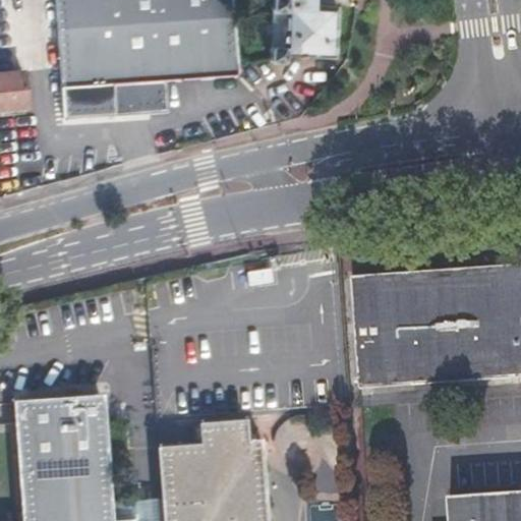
[(55,0),(62,115),(89,114),(141,111),(168,109),(166,79),(235,75),(231,0),(55,0)]
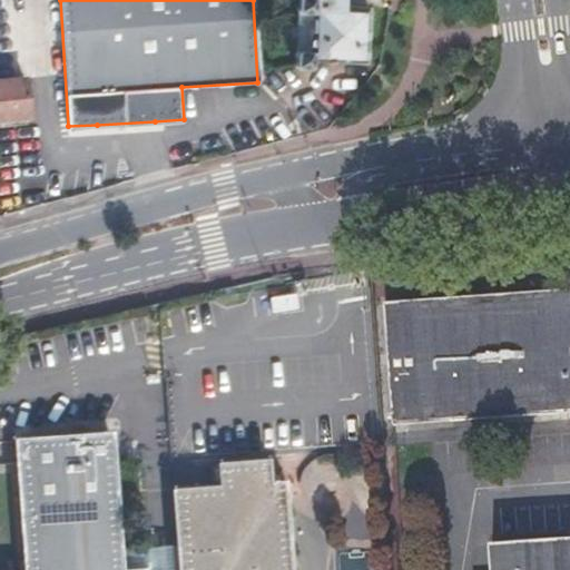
[(303,0),(303,15),(320,16),(317,56),(302,56),(301,76),(318,77),(318,64),(371,66),(373,8),(347,7),(347,0),(303,0)]
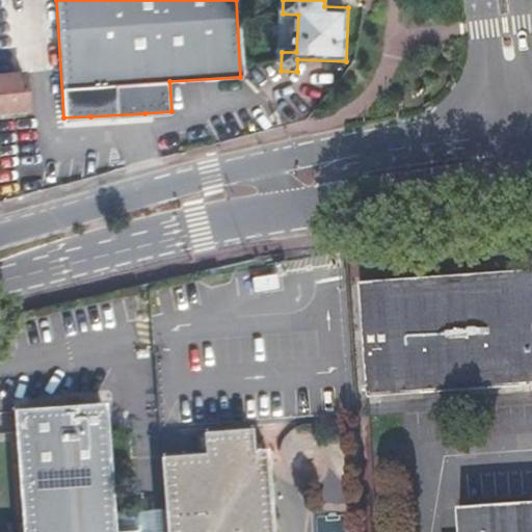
[(298,15),(283,14),(282,52),(296,52),(298,15)]
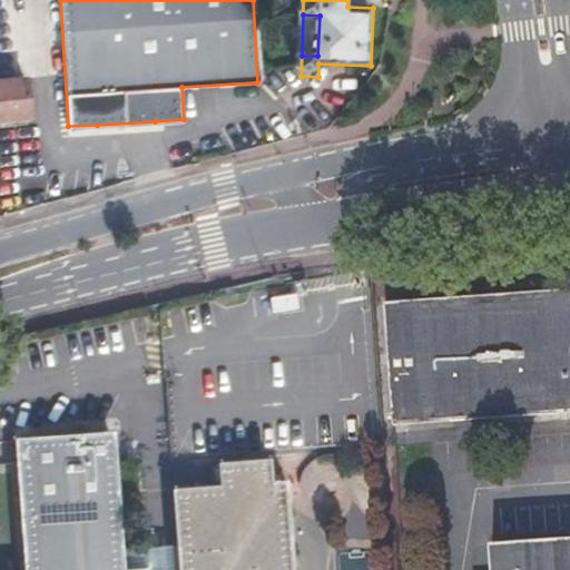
[(22,79),(0,81),(0,121),(27,119),(22,79)]
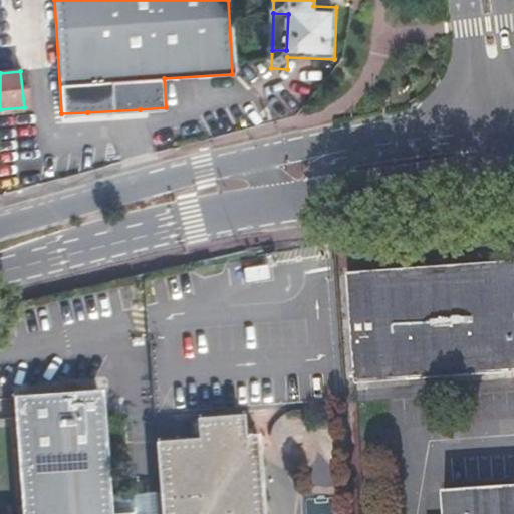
[(0,133),(0,170),(31,167),(27,131),(0,133)]
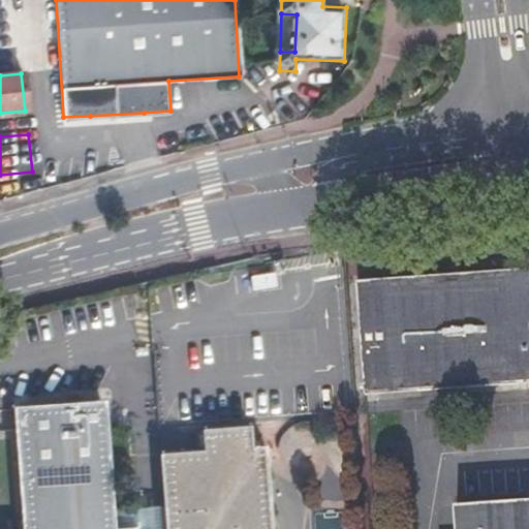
[(366,397),(528,384),(528,275),(359,286),(366,397)]
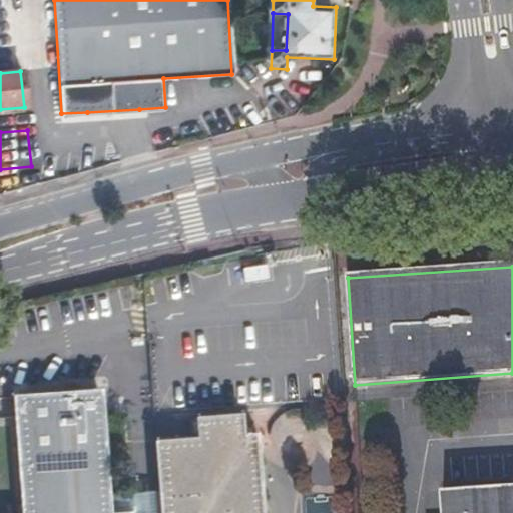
[(265,512),(259,430),(243,430),(241,413),(191,417),(192,435),(156,438),(161,512),(112,512),(102,388),(20,393),(28,512),(265,512)]
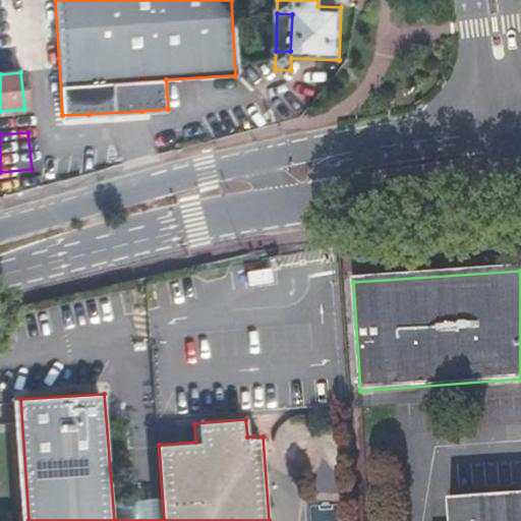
[(520,520),(520,493),(451,499),(452,520),(520,520)]
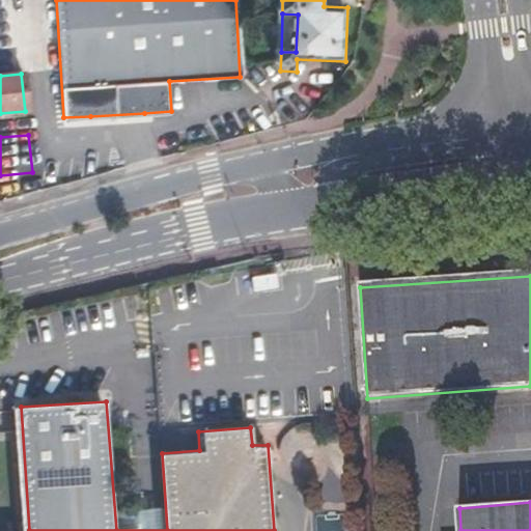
All buildings are outlined.
